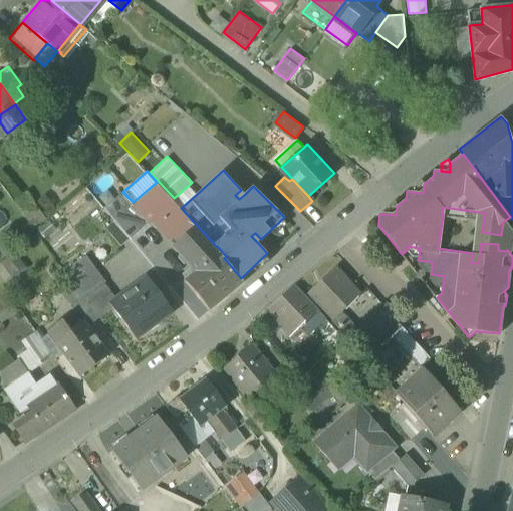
[(414,185),(414,192),(423,193),(424,184),(420,180),(414,185)]
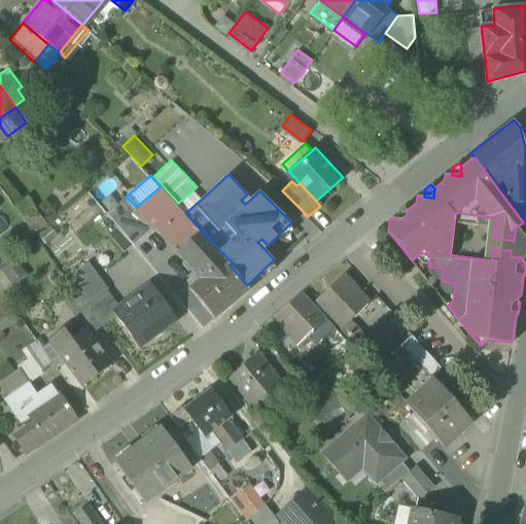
[(153,228),(156,224),(155,224),(177,205),(161,186),(136,207),(153,228)]
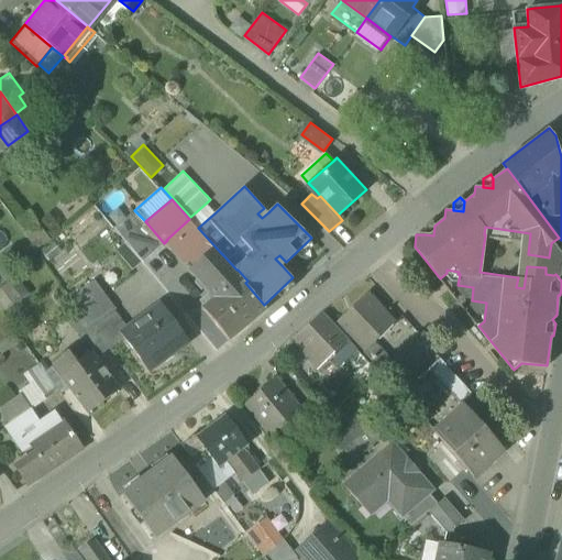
[(190,217),(199,227),(216,212),(207,202),(190,217)]
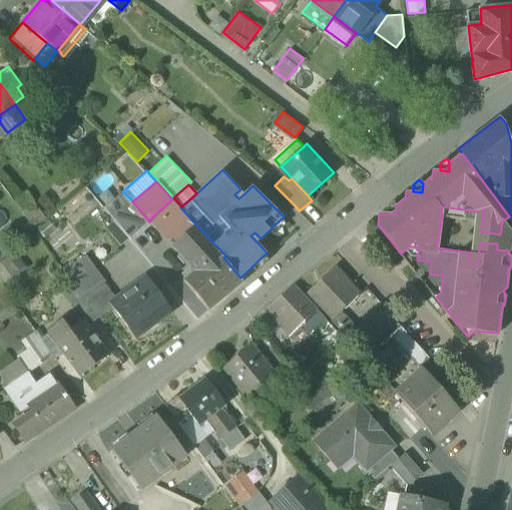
[(244,193),(240,189),(234,194),(238,198),(244,193)]
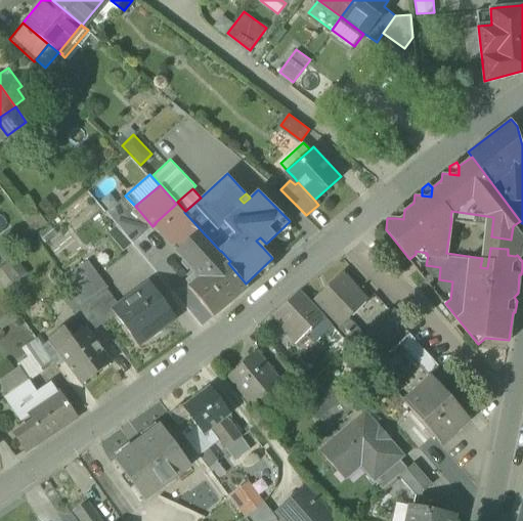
[(186,258),(194,250),(208,237),(205,234),(184,212),(176,204),(155,223),(156,223),(186,258)]
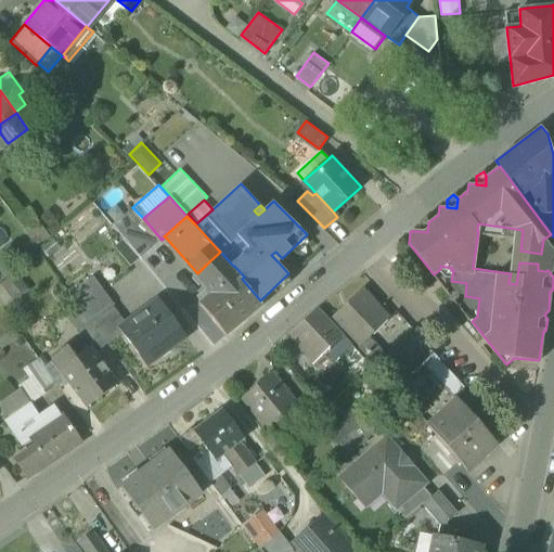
[(141,256),(141,257),(162,240),(143,218),(124,235),(125,238),(141,256)]
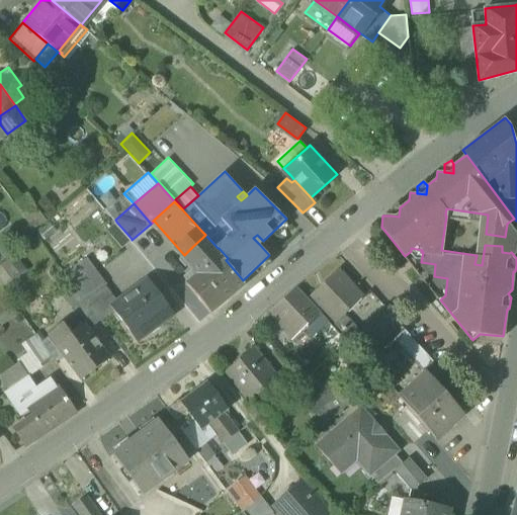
[(391,208),(391,216),(399,217),(400,207),(397,203),(391,208)]
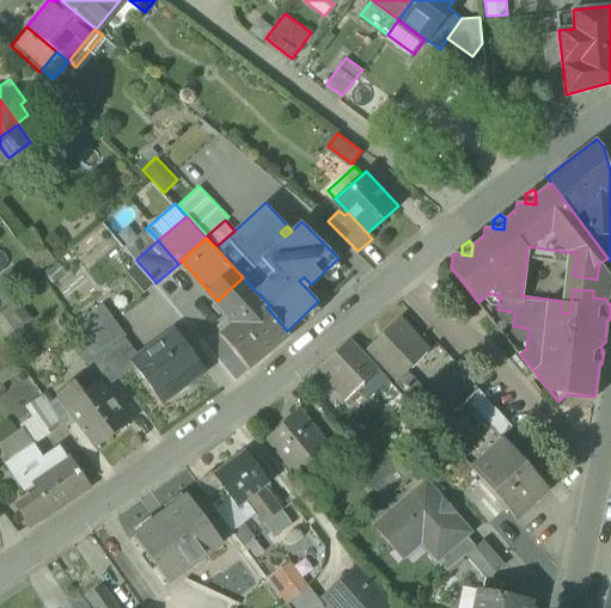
[(527,255),(527,256),(567,262),(562,301),(563,301),(561,312),(569,313),(573,289),(593,290),(593,298),(602,299),(604,298),(606,300),(610,295),(610,277),(600,263),(599,264),(597,280),(574,276),(576,253),(527,246),(526,255),(527,255)]
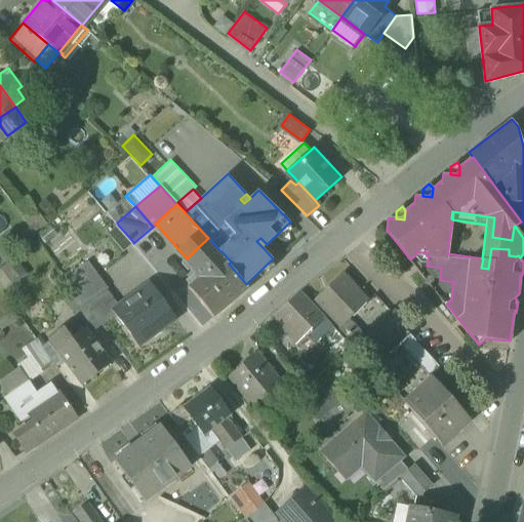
[(109,233),(124,250),(133,242),(118,225),(109,233)]
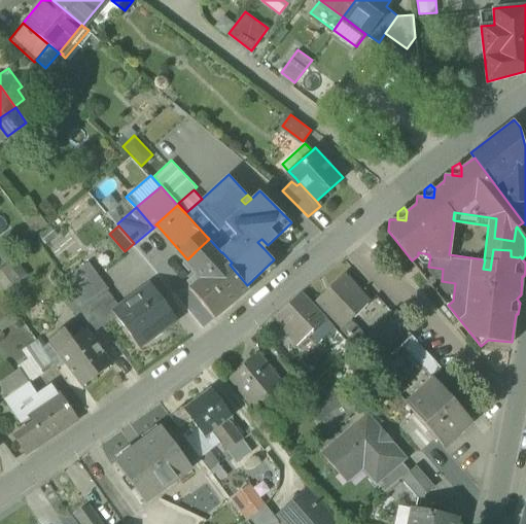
[(221,252),(209,239),(196,251),(208,267),(211,264),(215,268),(190,287),(214,317),(249,287),(247,285),(230,265),(232,263),(222,252),(221,252)]
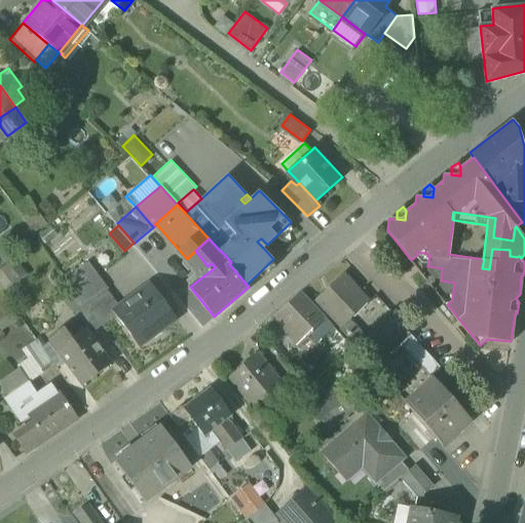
[(257,241),(263,248),(267,245),(261,238),(257,241)]
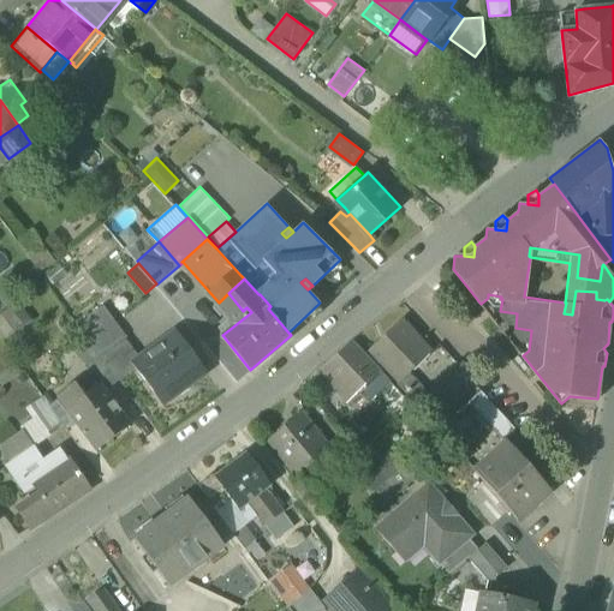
[(1,310),(17,330),(33,318),(18,298),(1,310)]
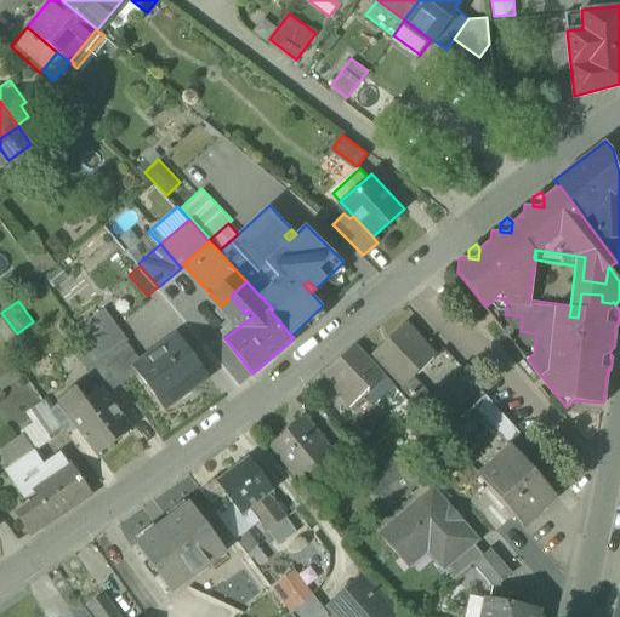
[(89,337),(103,358),(128,340),(112,320),(89,337)]
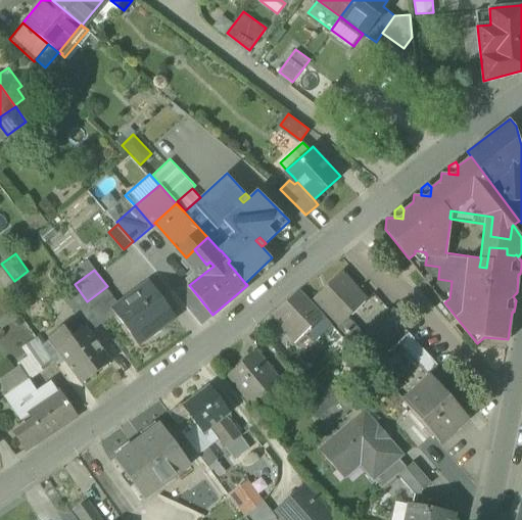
[(314,297),(339,324),(345,318),(368,296),(342,270),(314,297)]
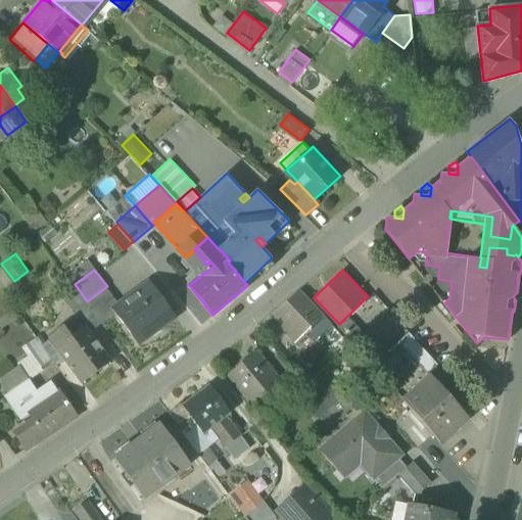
[(114,311),(137,342),(175,314),(151,282),(121,304),(113,310),(114,311)]
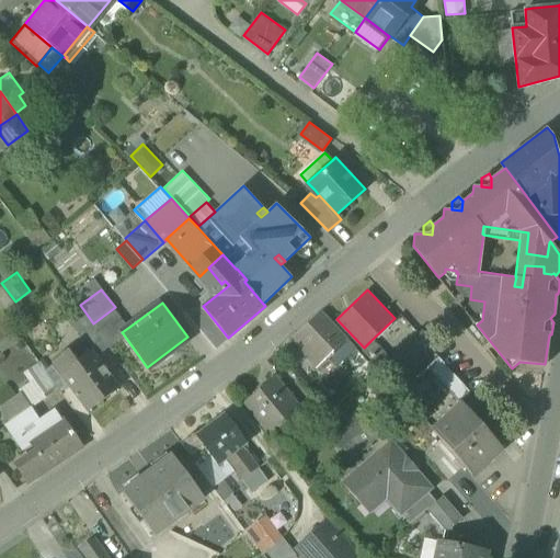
[(99,352),(109,344),(93,323),(80,305),(67,315),(87,341),(89,339),(99,352)]
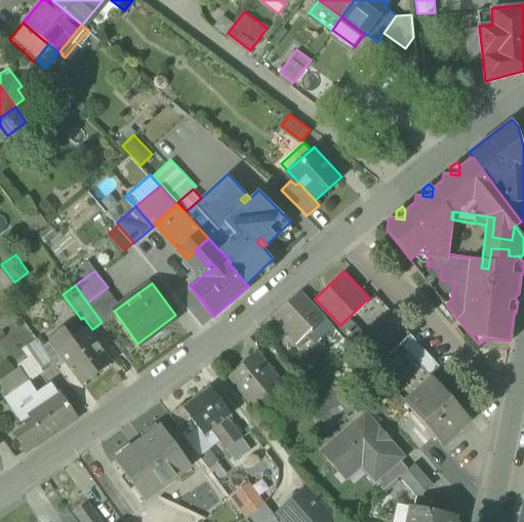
[(121,306),(108,287),(87,303),(102,322),(115,312),(114,311),(121,306)]
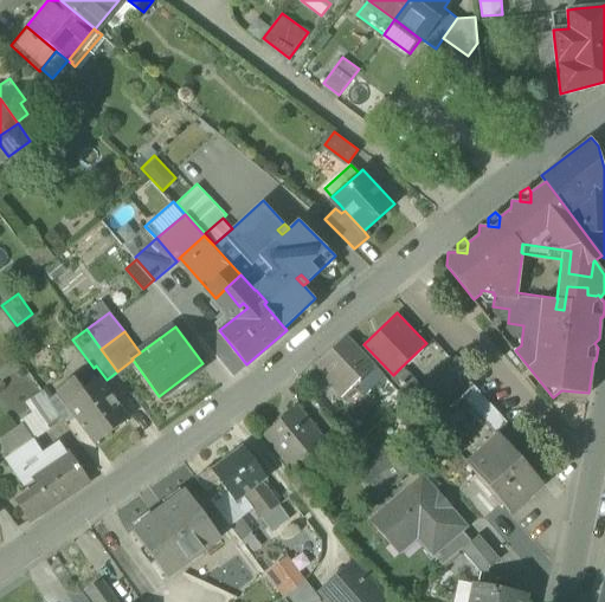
[(341,393),(356,379),(375,362),(349,335),(315,363),(341,393)]
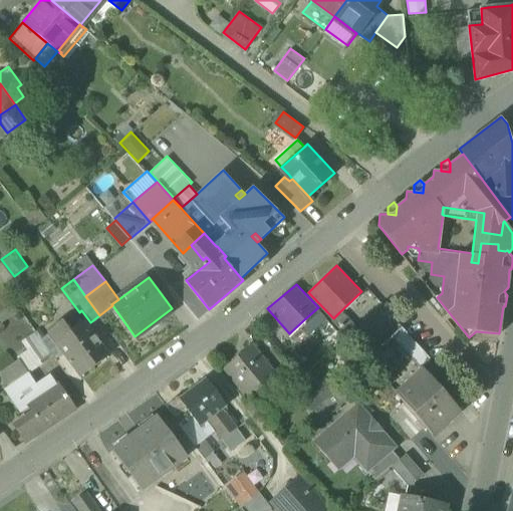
[(0,301),(0,318),(2,321),(18,309),(8,296),(0,301)]
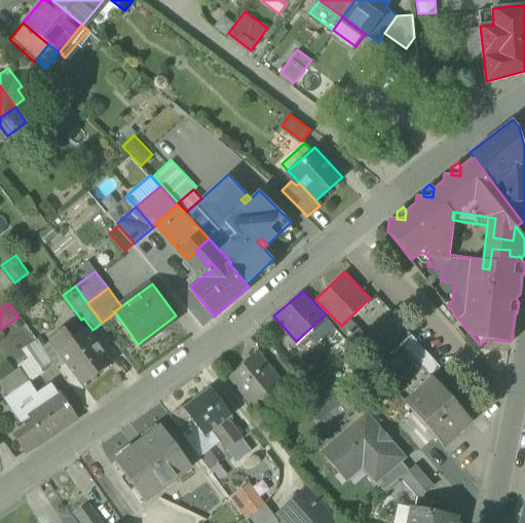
[(309,329),(337,359),(352,345),(326,314),(309,329)]
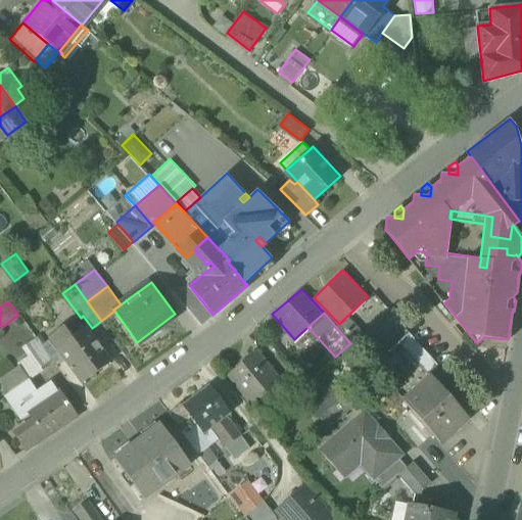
[(352,341),(357,345),(365,338),(345,318),(339,324),(338,325),(352,341)]
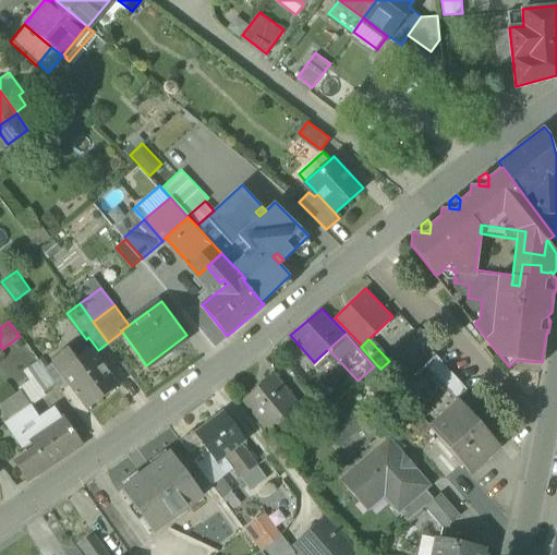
[(58,360),(67,371),(80,361),(71,350),(58,360)]
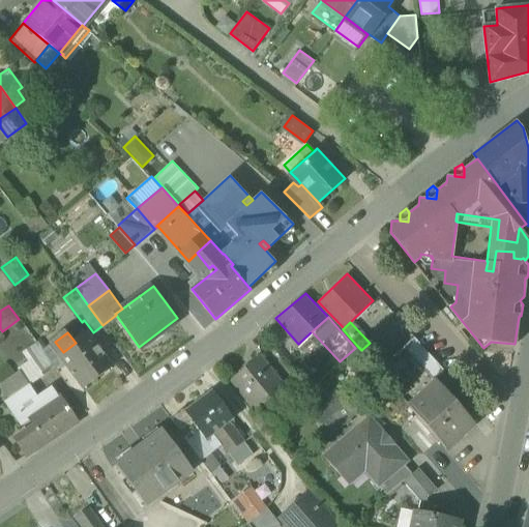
[(89,332),(76,343),(63,352),(61,354),(67,362),(84,386),(113,366),(89,332)]
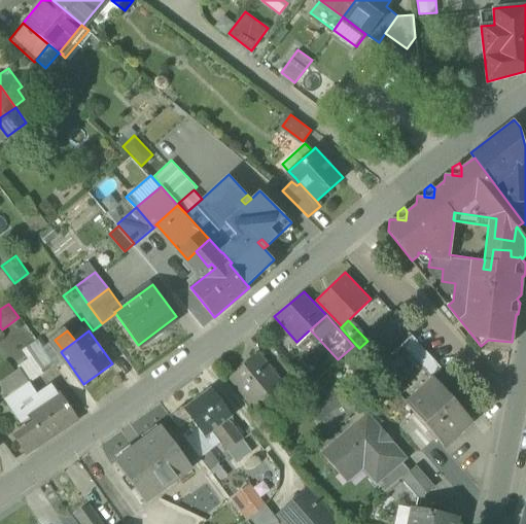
[(401,344),(431,375),(442,367),(413,334),(401,344)]
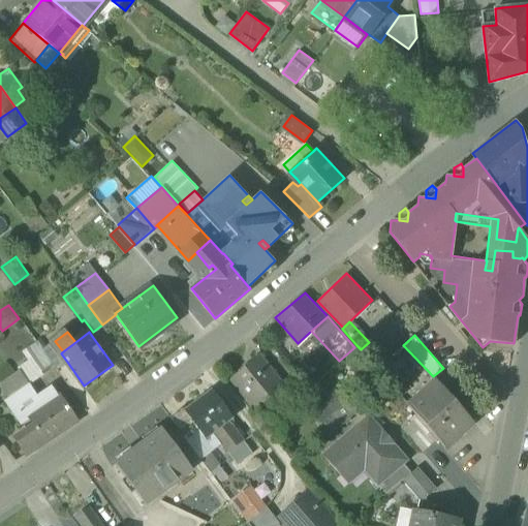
[(361,349),(377,369),(379,368),(393,356),(375,336),(369,342),(361,349)]
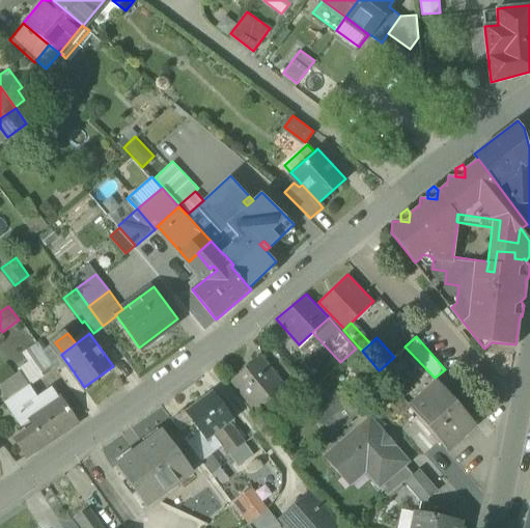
[(44,372),(55,365),(44,349),(38,341),(27,350),(32,357),(44,372)]
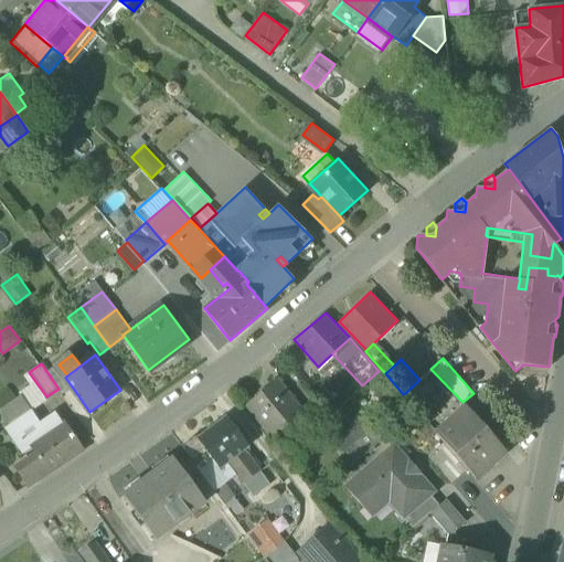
[(57,363),(46,371),(59,389),(62,393),(72,386),(65,378),(67,375),(59,364),(57,363)]
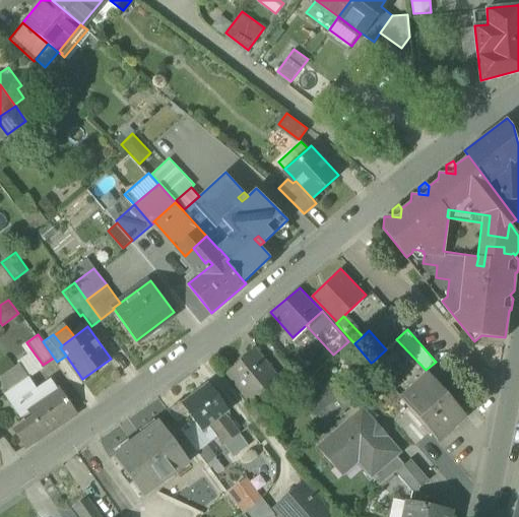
[(279,378),(272,370),(255,348),(226,372),(241,389),(250,401),(261,393),(279,378)]
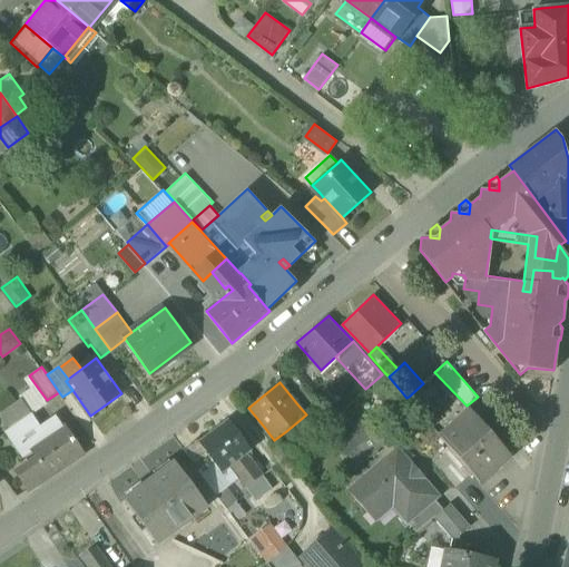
[(19,394),(20,397),(33,414),(48,403),(47,400),(35,383),(19,394)]
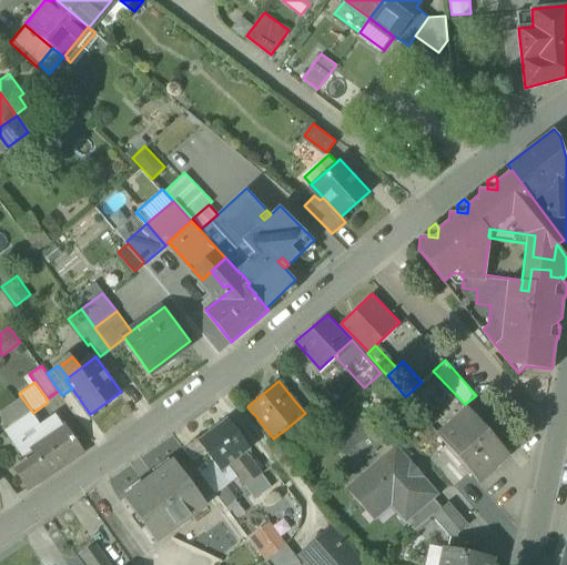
[(17,423),(33,413),(20,395),(0,411),(0,412),(10,427),(17,423)]
